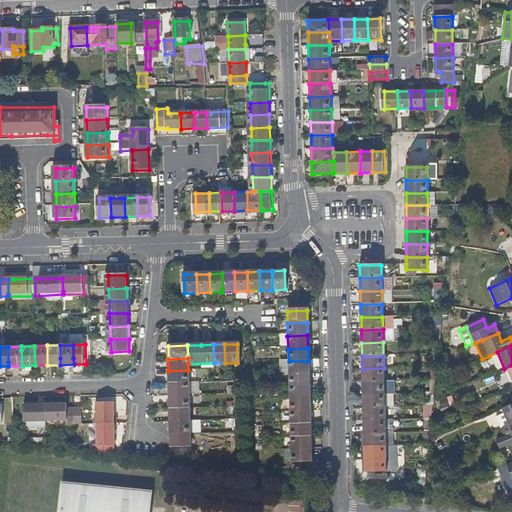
[(309,374),(308,361),(289,361),(289,375),(309,374)]
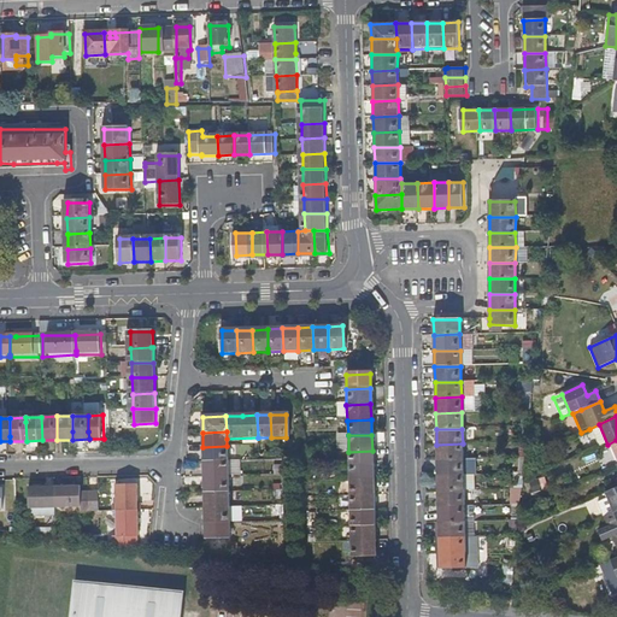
[(463,459),(463,444),(436,445),(438,460),(463,459)]
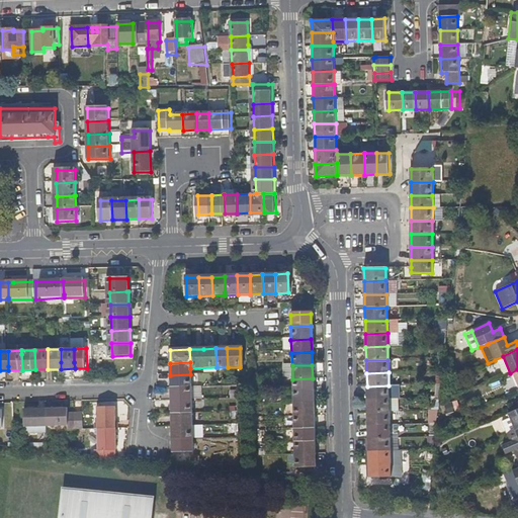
[(191,387),(190,374),(170,375),(171,387),(191,387)]
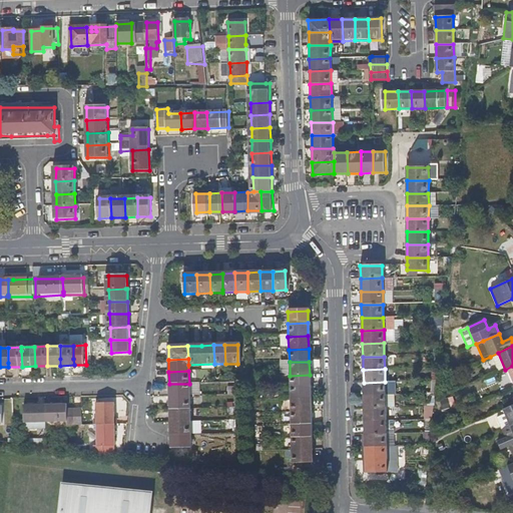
[(311,387),(310,375),(290,376),(291,388),(311,387)]
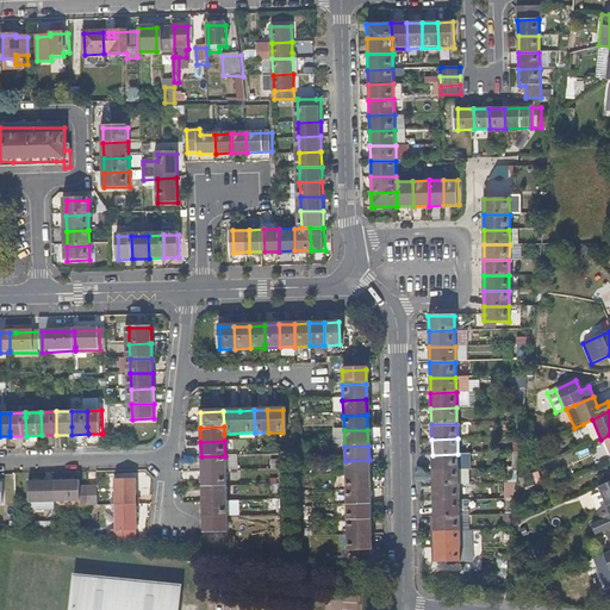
[(458,470),(458,454),(433,455),(433,471),(458,470)]
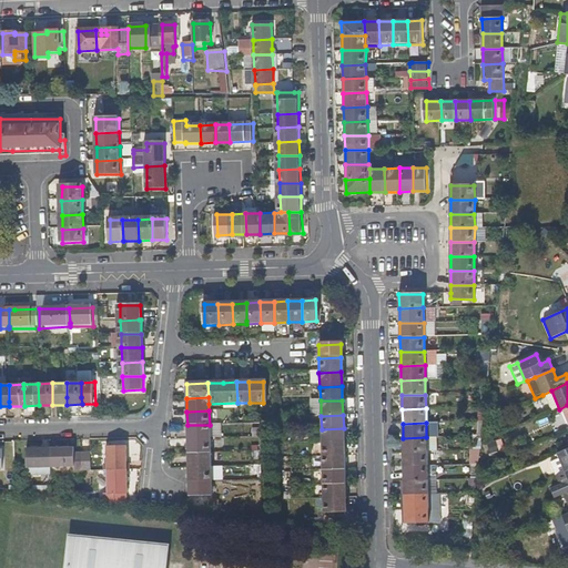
[(210,439),(210,425),(188,425),(188,439),(210,439)]
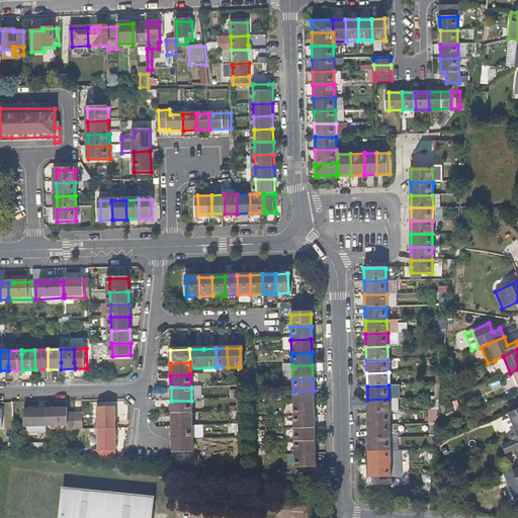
[(314,404),(314,391),(293,392),(293,404),(314,404)]
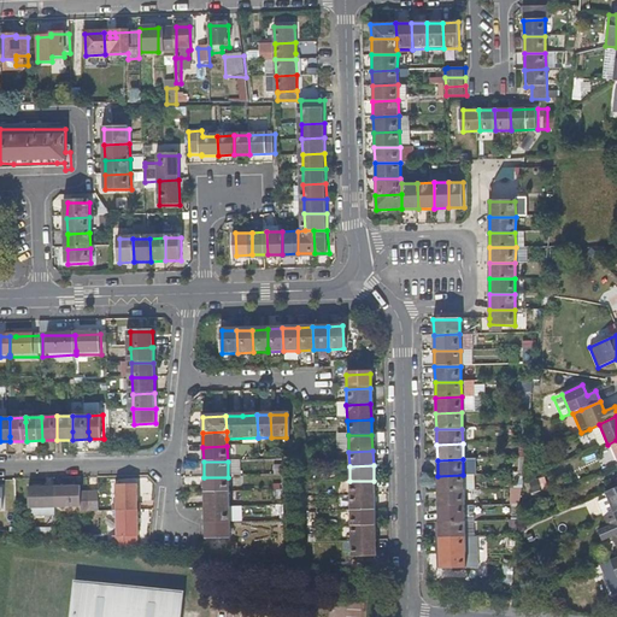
[(464,491),(463,475),(438,476),(438,492),(464,491)]
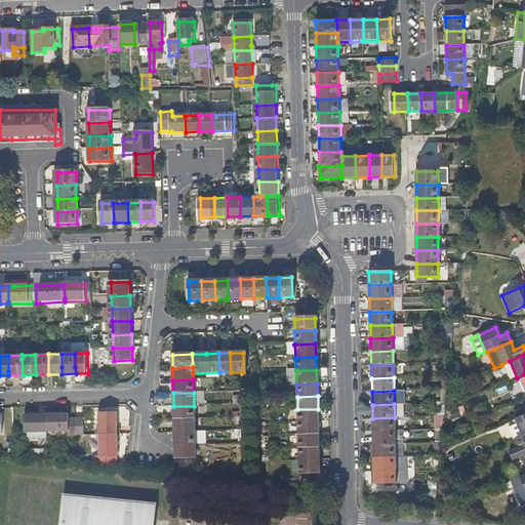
[(195,418),(194,406),(173,406),(174,419),(195,418)]
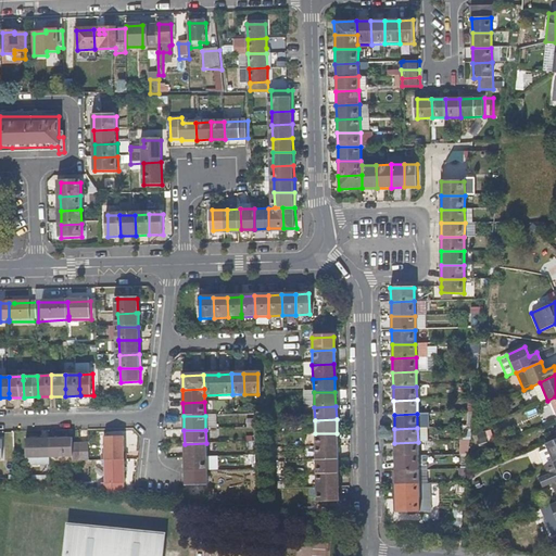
[(337,446),(337,433),(315,433),(316,447),(337,446)]
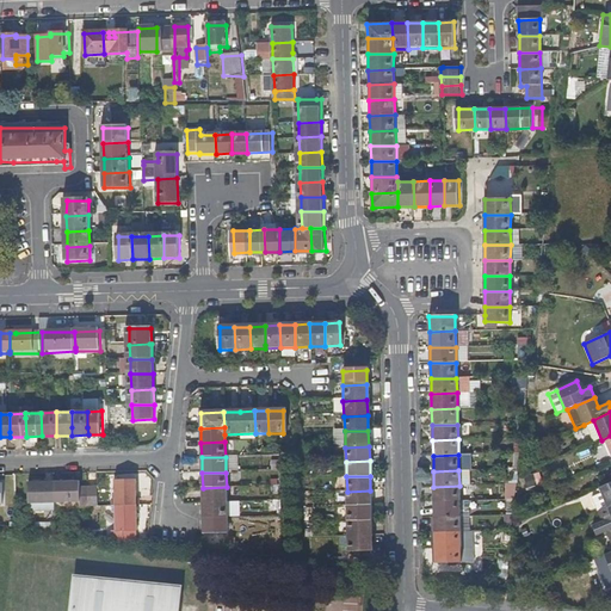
[(137,506),(136,481),(117,482),(118,507),(137,506)]
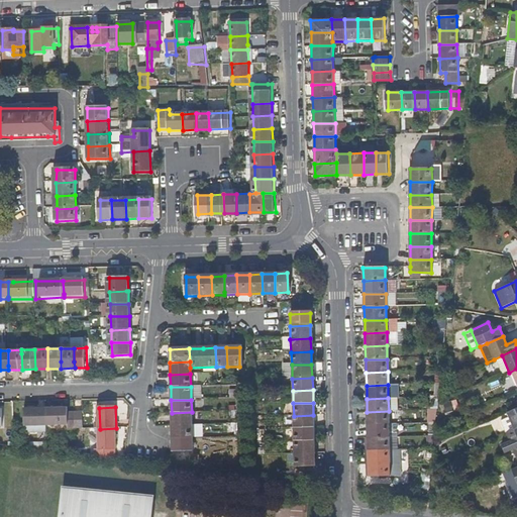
[(516,408),(507,413),(508,417),(501,420),(506,432),(516,427),(516,408)]
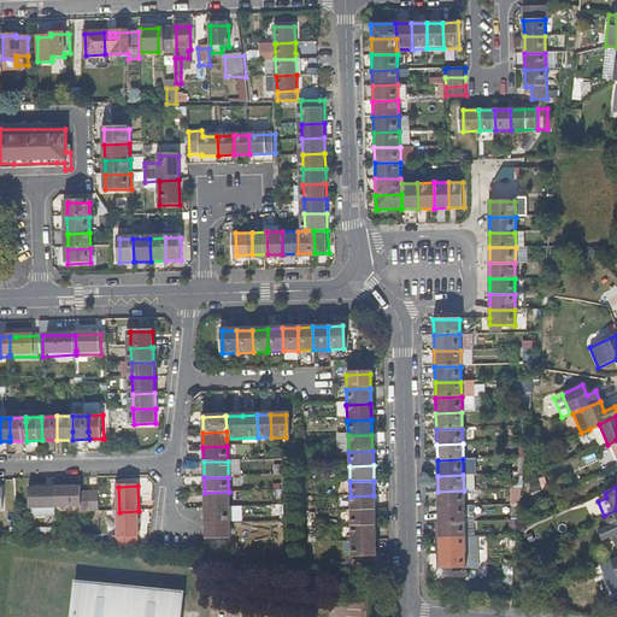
[(57,509),(56,488),(33,489),(33,509),(57,509)]
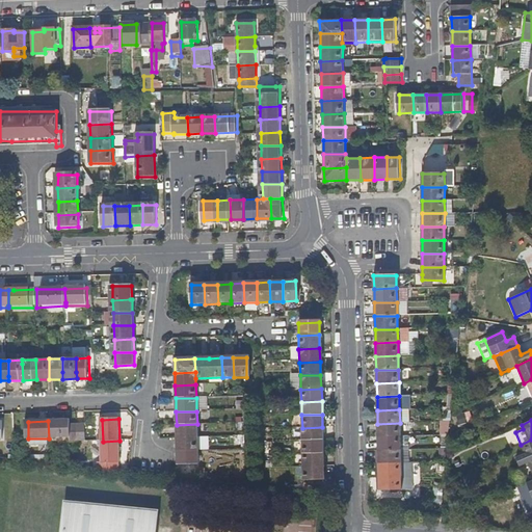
[(78,443),(78,426),(72,425),(72,421),(48,421),(49,439),(72,437),(72,442),(78,443)]
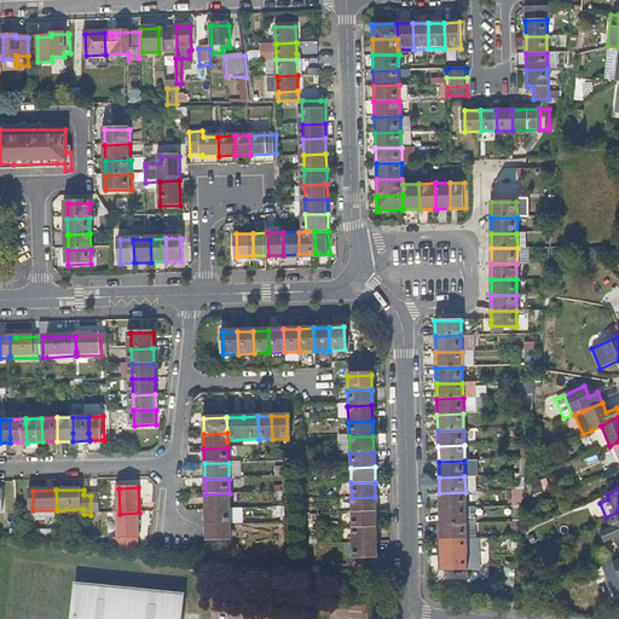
[(466,508),(466,492),(439,493),(439,509),(466,508)]
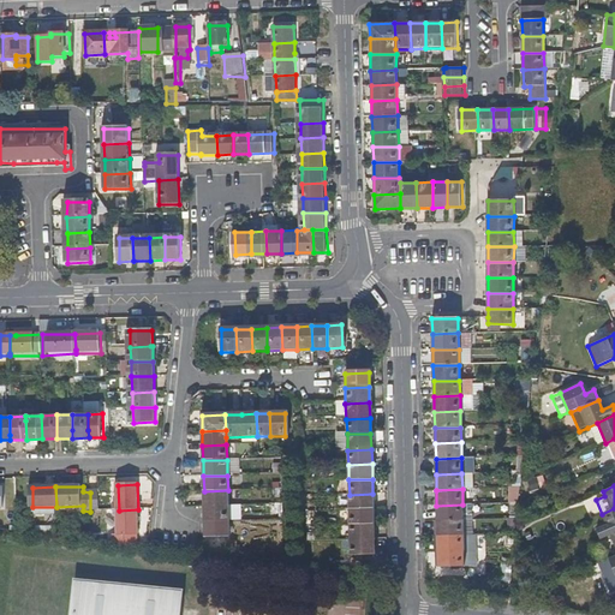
[(228,506),(228,490),(204,491),(204,507),(228,506)]
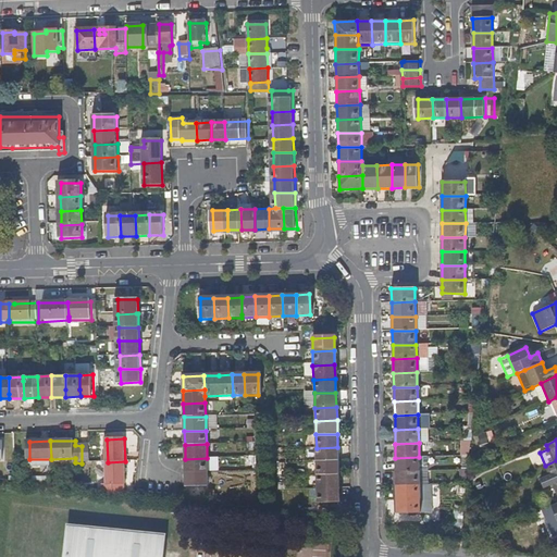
[(90,462),(90,446),(82,446),(82,463),(90,462)]
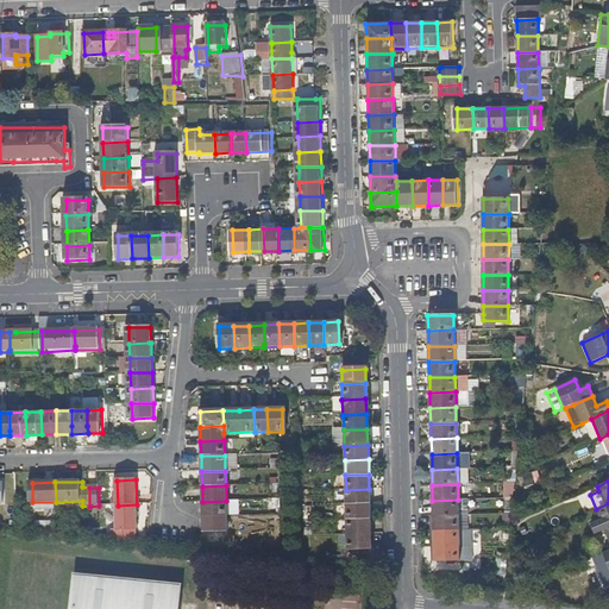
[(370,504),(369,489),(346,490),(346,506),(359,504),(370,504)]
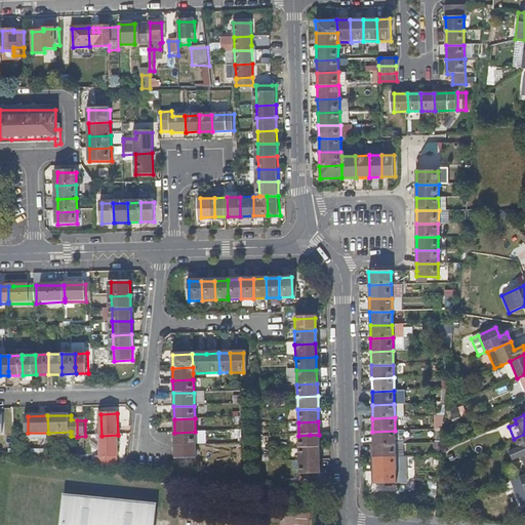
[(395,444),(395,431),(372,432),(373,445),(395,444)]
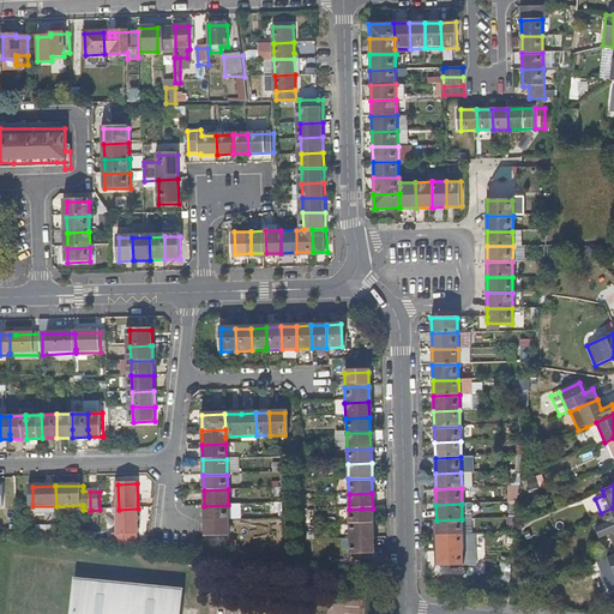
[(228,521),(228,505),(204,506),(204,522),(228,521)]
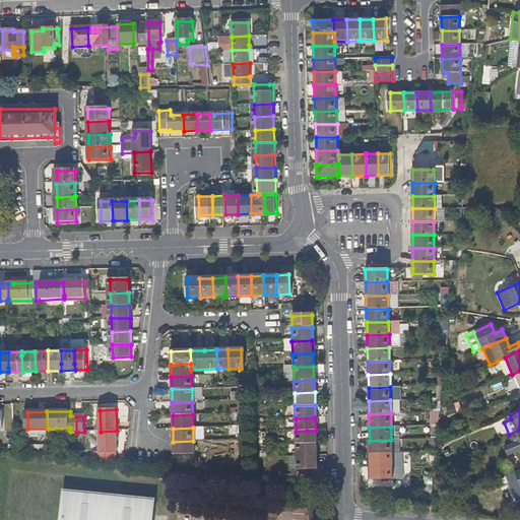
[(519,430),(509,435),(512,443),(503,447),(507,455),(515,452),(519,462),(519,430)]
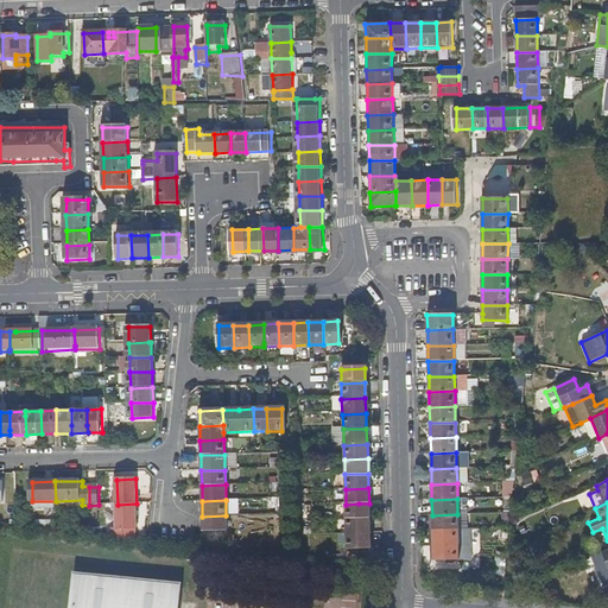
[(138,540),(137,504),(118,505),(118,527),(111,527),(111,537),(119,538),(138,540)]
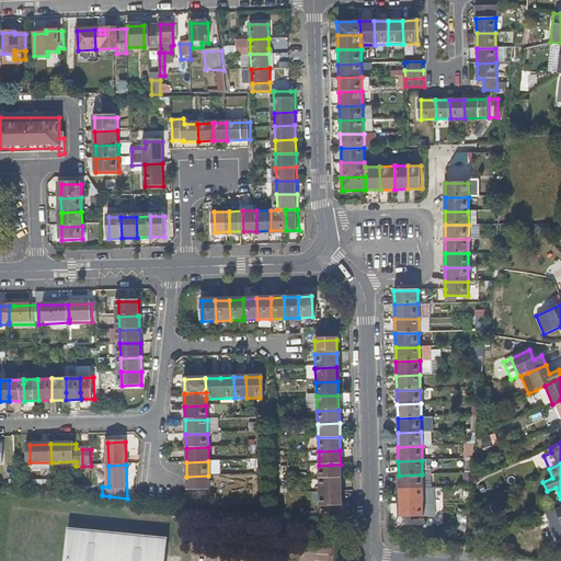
[(342,479),(341,465),(331,465),(319,466),(320,479),(342,479)]
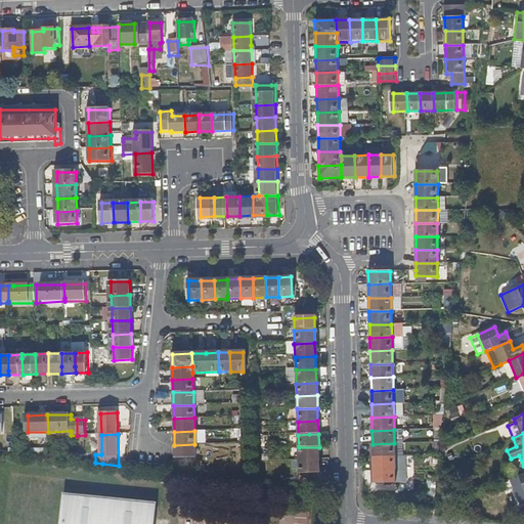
[(395,456),(394,443),(373,444),(373,457),(395,456)]
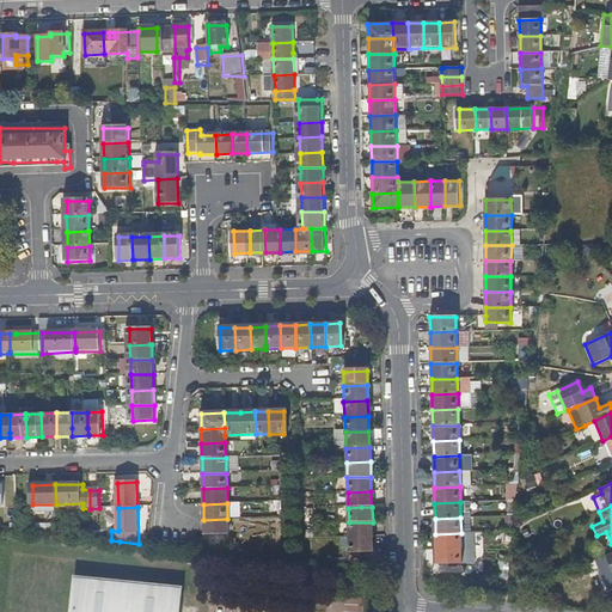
[(227,533),(227,519),(203,520),(204,534),(227,533)]
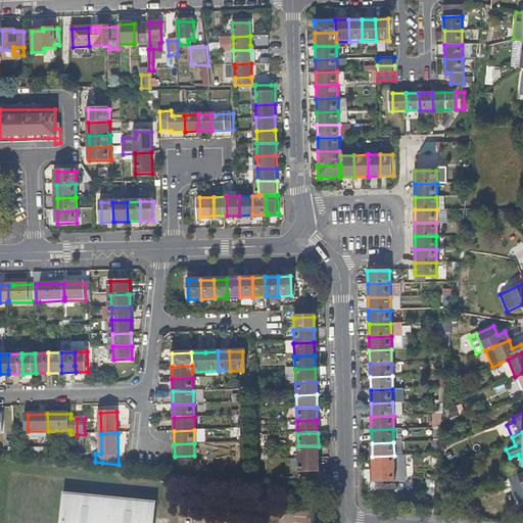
[(319,459),(319,446),(298,446),(298,460),(319,459)]
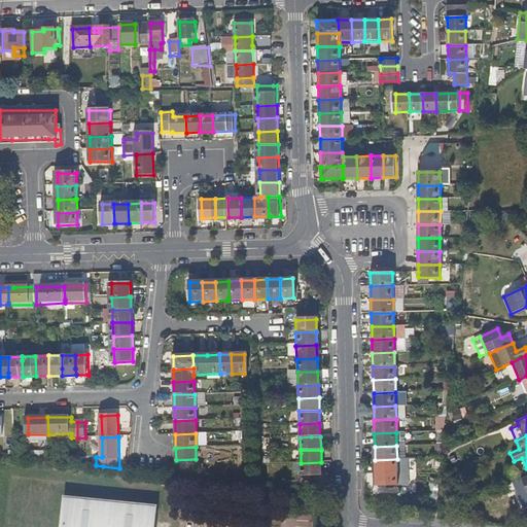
[(397,472),(397,459),(375,460),(376,472),(397,472)]
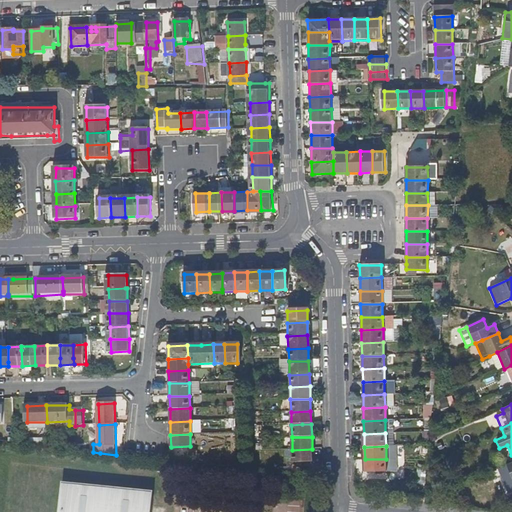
[(313,462),(312,449),(292,450),(292,462),(313,462)]
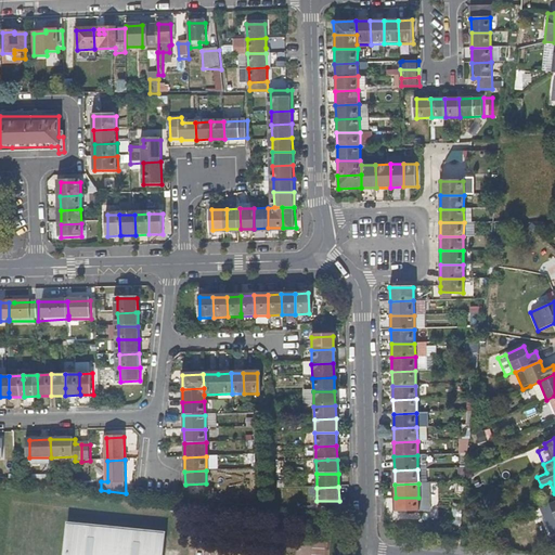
[(418,512),(418,498),(396,498),(396,512),(418,512)]
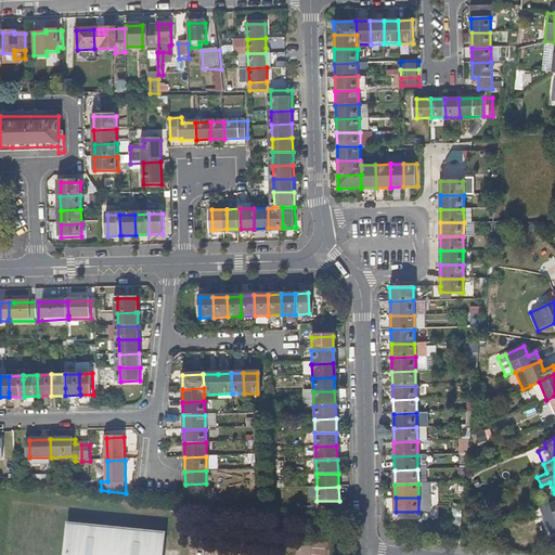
[(554,527),(554,517),(552,510),(544,513),(549,524),(550,526),(552,527),(554,527)]
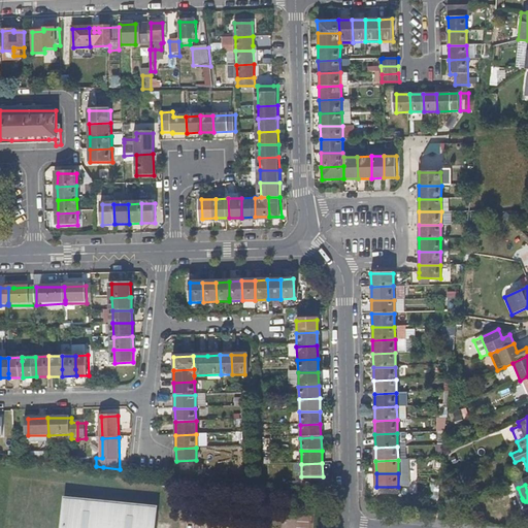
[(157,509),(131,507),(65,500),(65,504),(156,515),(157,509)]
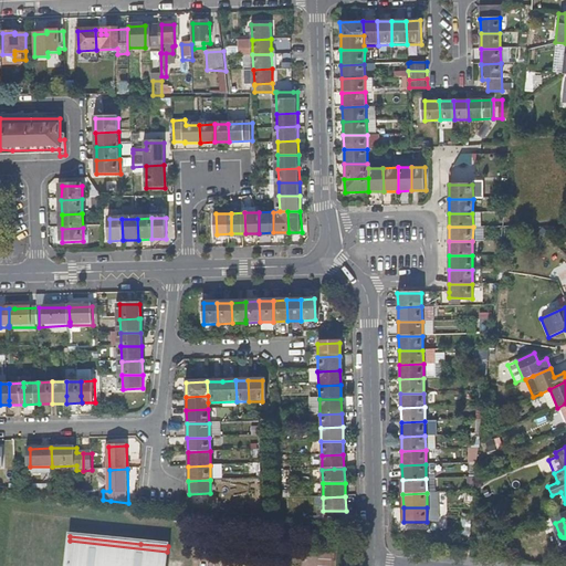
[(166,565),(167,552),(70,541),(66,565),(166,565)]
